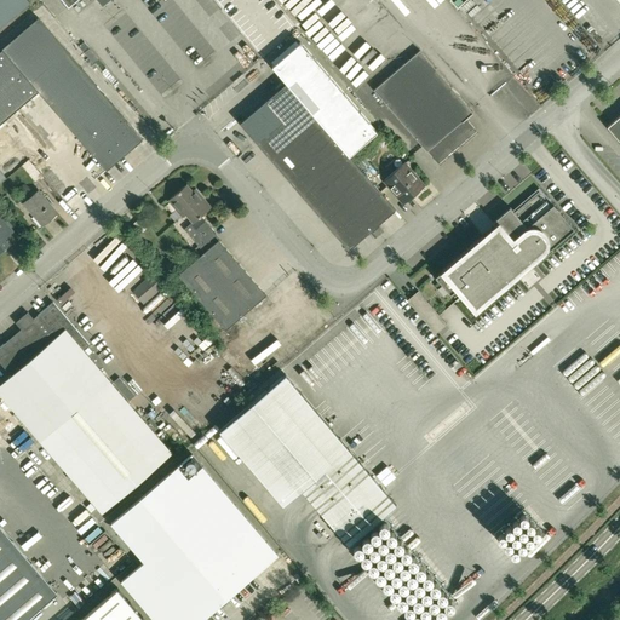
[(82,13),(97,0),(75,0),(73,3),(82,13)]
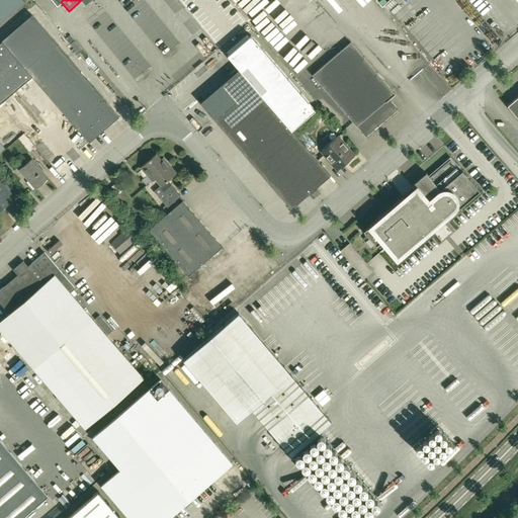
[(425,37),(445,19),(440,13),(420,31),(425,37)]
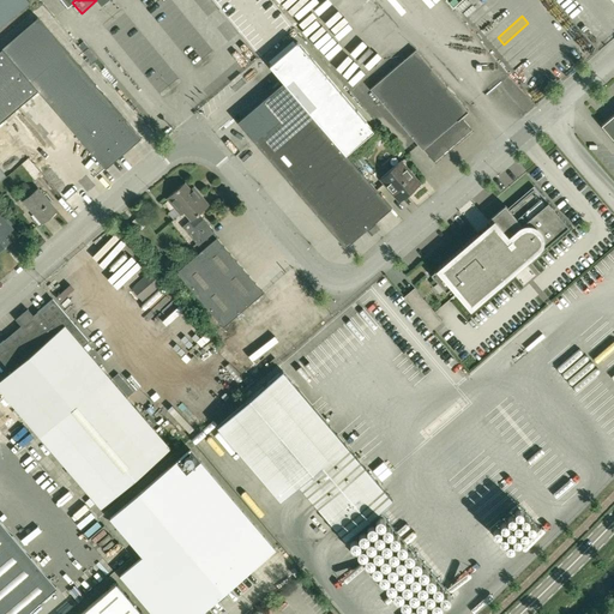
[(1,48),(37,90),(104,169),(140,138),(37,17),(1,48)]
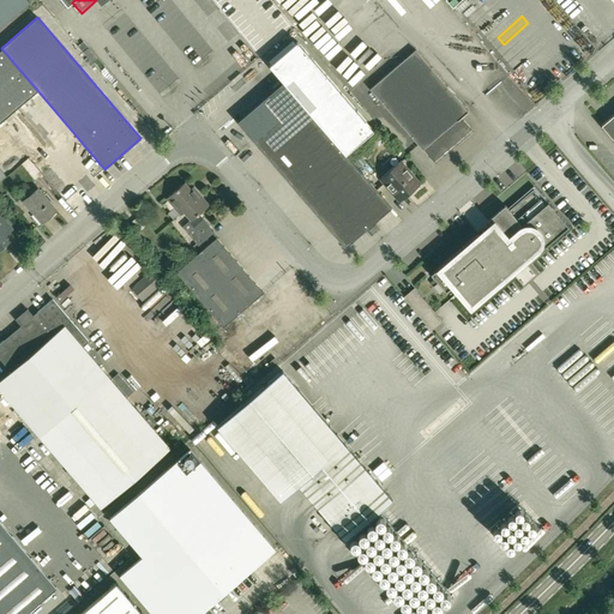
[(296,42),(269,66),(283,82),(345,155),(373,131),(296,42)]
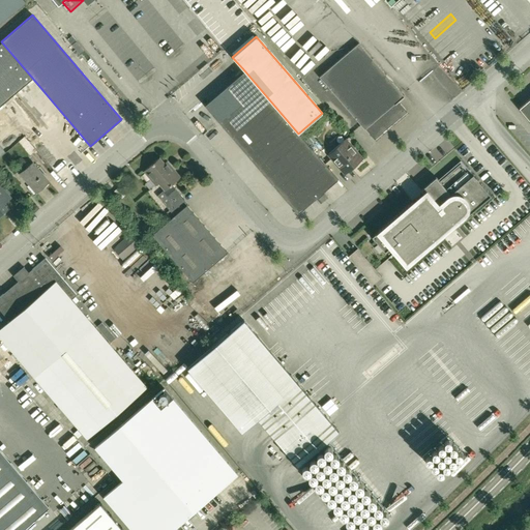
[(1,41),(0,41),(0,105),(7,99),(25,84),(32,78),(1,41)]
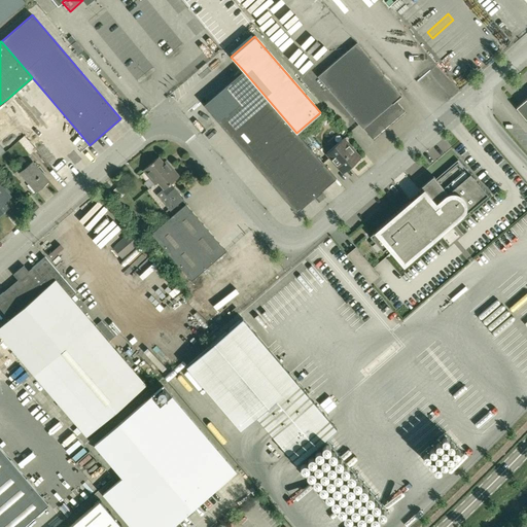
[(286,41),(279,46),(281,50),(289,46),(286,41)]
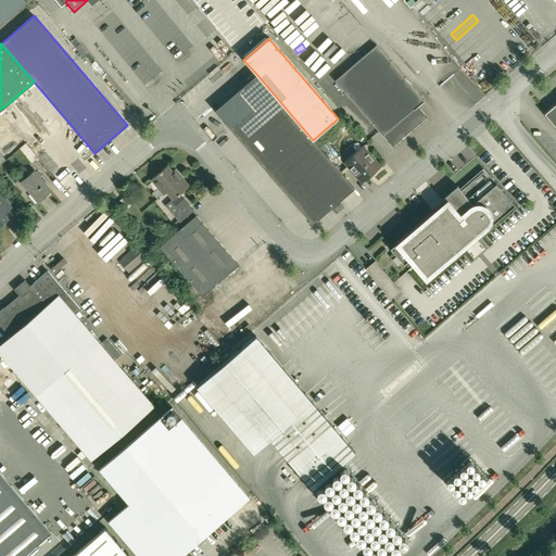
[(393,147),(428,117),(418,105),(424,100),(377,45),(336,80),(382,136),(383,136),(393,147)]
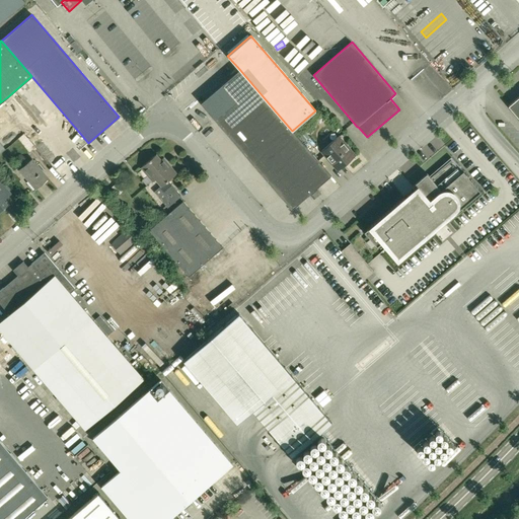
[(268,180),(292,209),(331,175),(292,131),(239,69),(201,102),(268,180)]
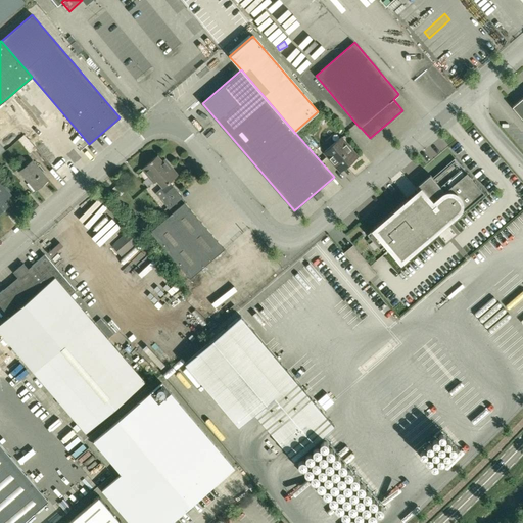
[(522,97),(513,107),(522,119),(522,97)]
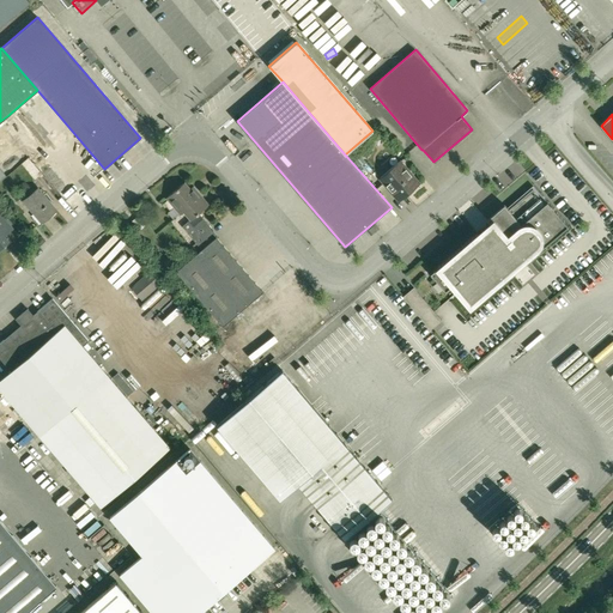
[(381,178),(399,200),(399,201),(419,183),(401,162),(381,178)]
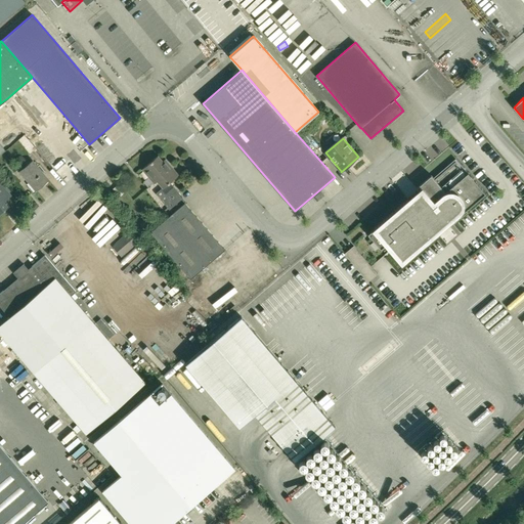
[(162,202),(172,213),(177,209),(172,204),(181,195),(169,182),(179,174),(166,159),(162,161),(158,156),(141,169),(154,183),(157,181),(162,187),(160,189),(167,198),(162,202)]
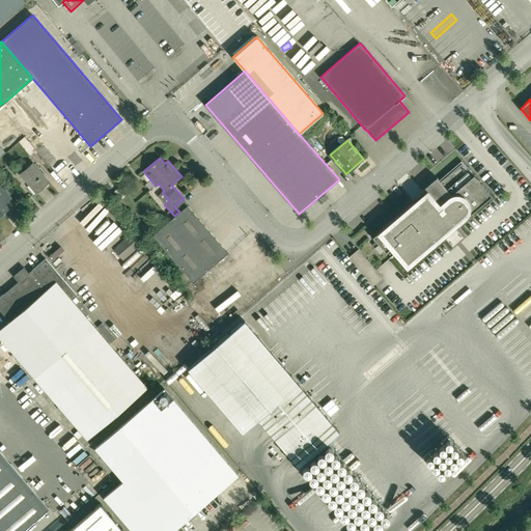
[(35,193),(48,183),(32,163),(19,174),(35,193)]
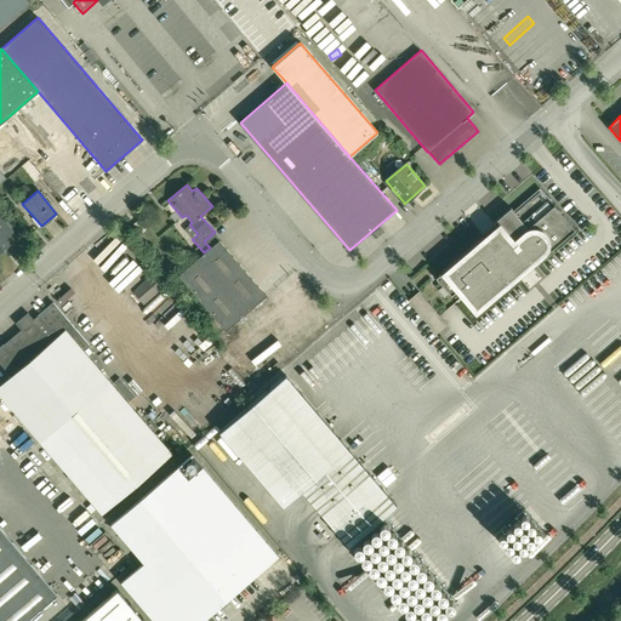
[(531,267),(551,250),(575,228),(554,204),(552,205),(541,193),(517,214),(514,211),(511,208),(494,223),(499,229),(496,233),(491,228),(486,232),(490,237),(486,239),(483,235),(436,277),(451,295),(460,288),(467,296),(466,297),(478,312),(519,277),(516,273),(519,271),(523,274),(528,269),(524,266),(528,263),(531,267)]
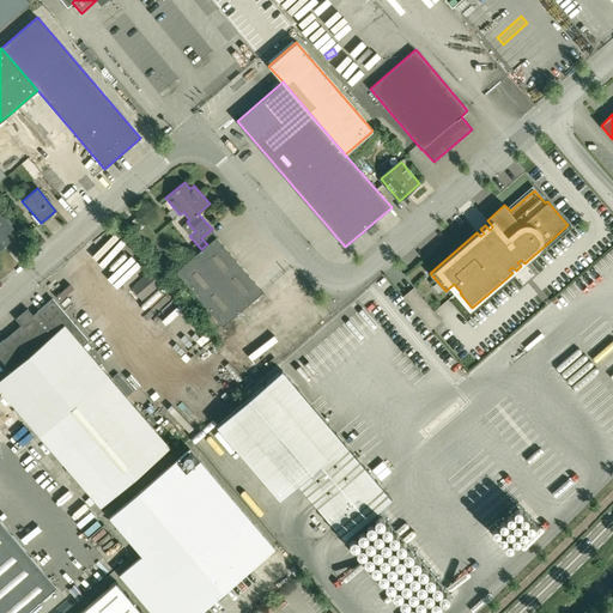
[(0,247),(8,241),(4,236),(12,229),(0,214),(0,247)]
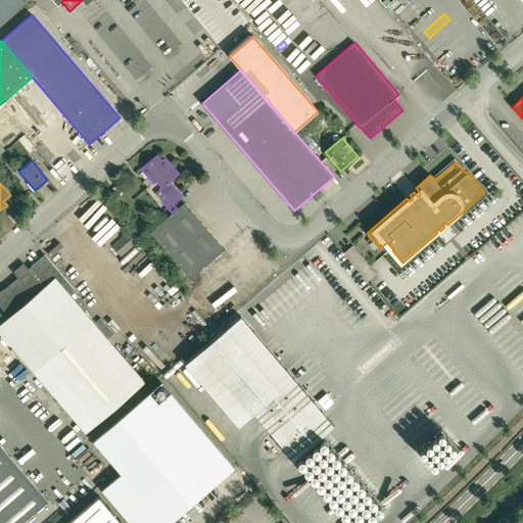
[(318,200),(324,195),(320,191),(315,196),(318,200)]
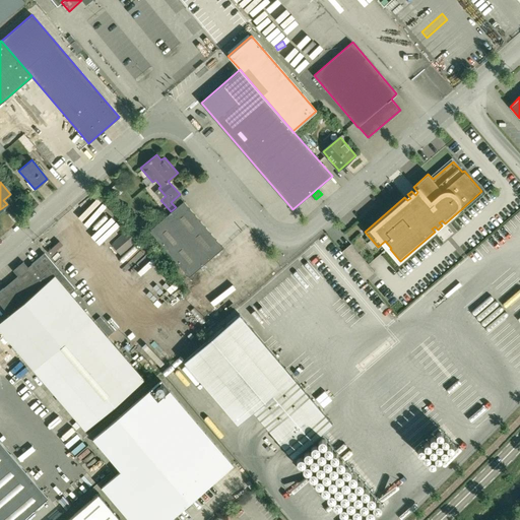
[(183,201),(176,207),(171,211),(148,231),(189,276),(222,248),(183,201)]
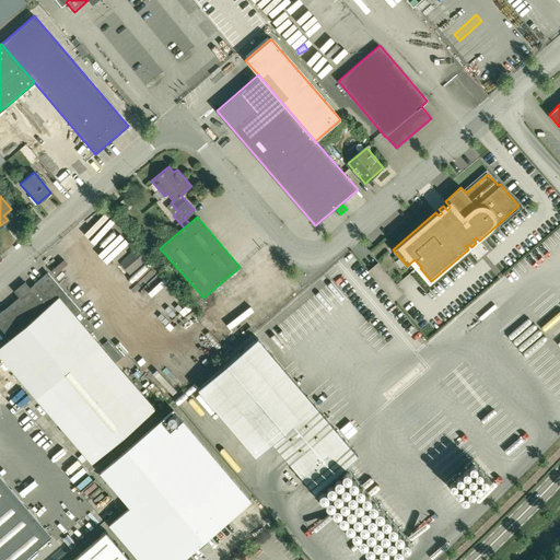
[(129,272),(148,256),(139,245),(119,261),(129,272)]
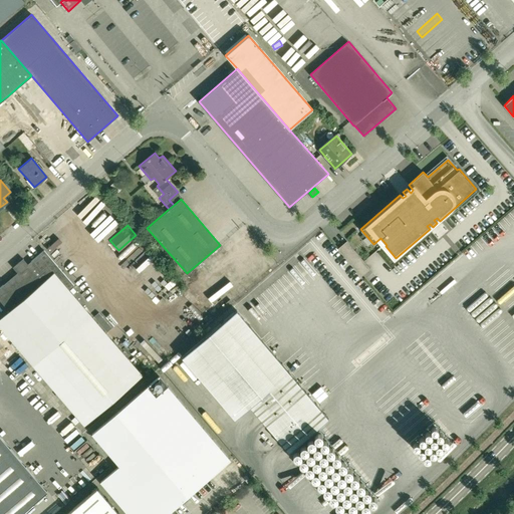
[(342,245),(337,249),(353,267),(362,260),(355,251),(351,255),(342,245)]
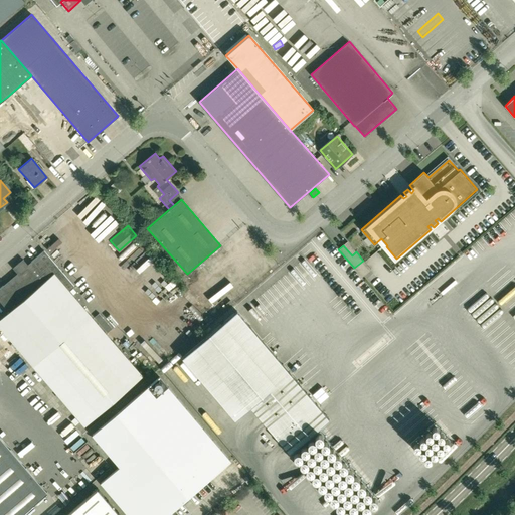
[(83,426),(143,376),(142,375),(142,376),(68,291),(74,286),(44,250),(27,265),(23,259),(13,268),(17,273),(0,288),(0,301),(9,311),(0,319),(0,327),(3,331),(19,350),(83,426)]
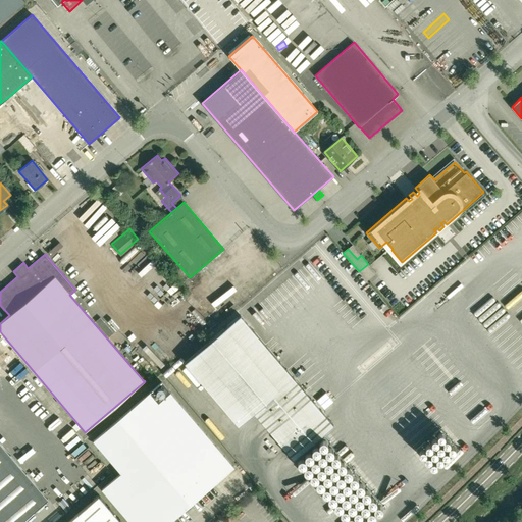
[(294,458),(332,424),(240,314),(185,362),(239,424),(254,411),(294,458)]
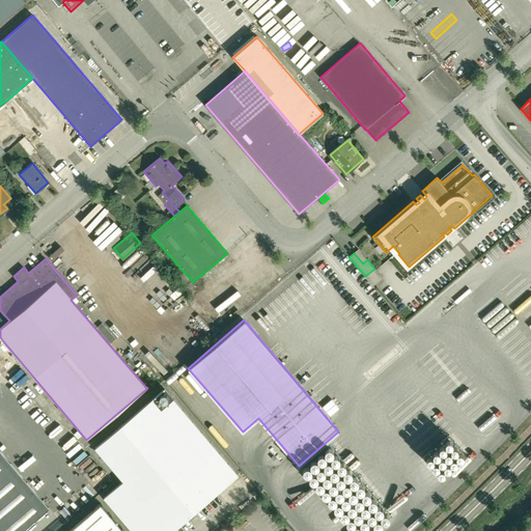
[(3,341),(0,343),(0,378),(20,361),(3,341)]
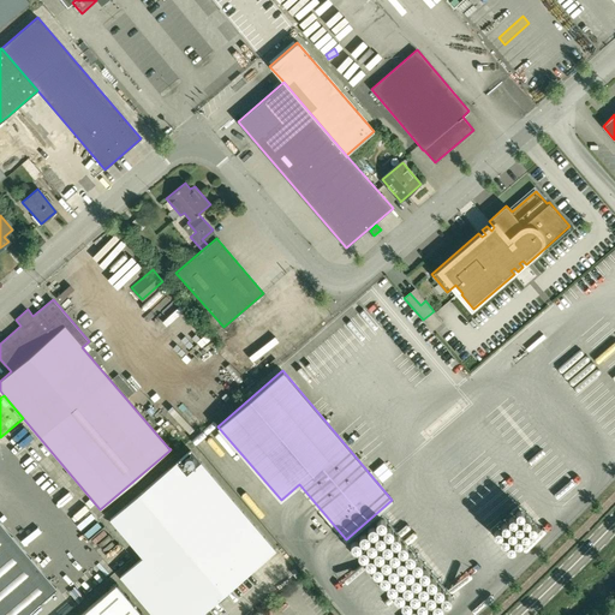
[(224,593),(275,550),(191,449),(111,518),(143,556),(121,577),(154,614),(199,614),(216,601),(219,603),(227,597),(224,593)]
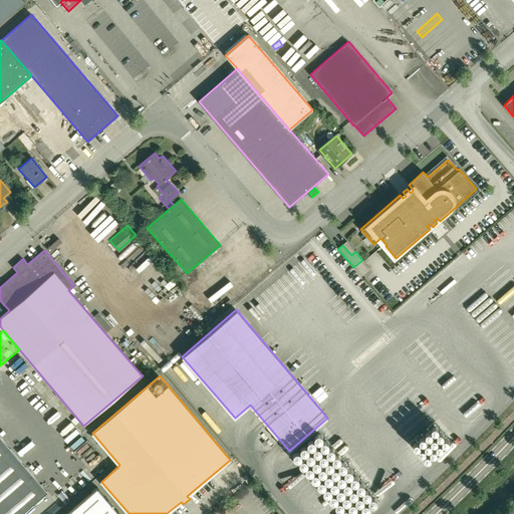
[(16,382),(23,392),(29,388),(22,377),(16,382)]
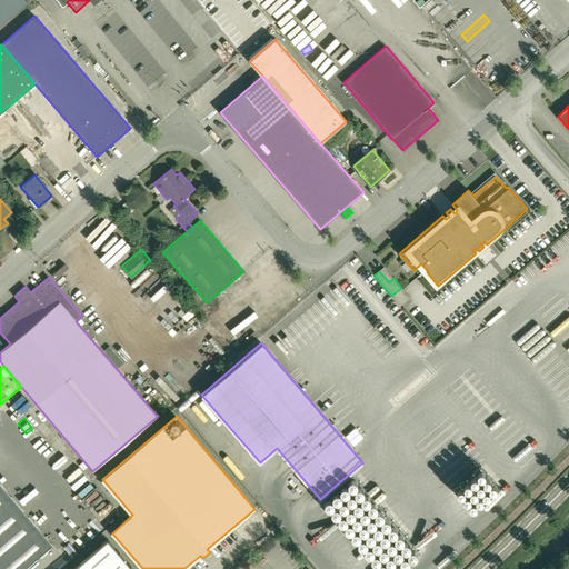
[(38,435),(32,440),(41,449),(46,443),(38,435)]
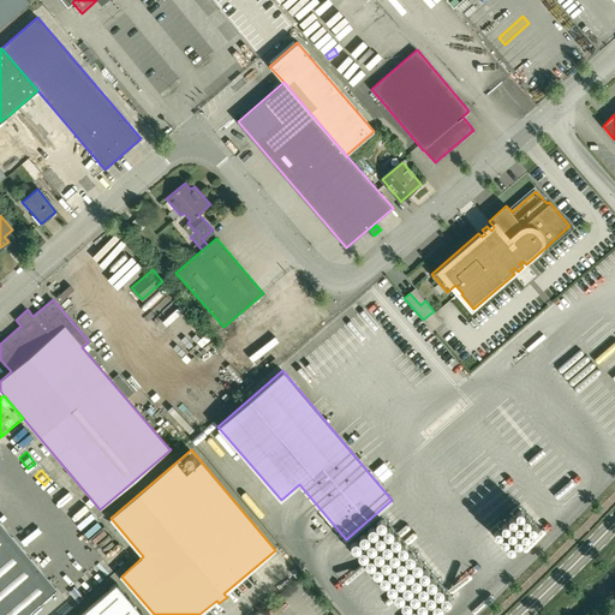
[(64,491),(55,495),(61,509),(71,505),(64,491)]
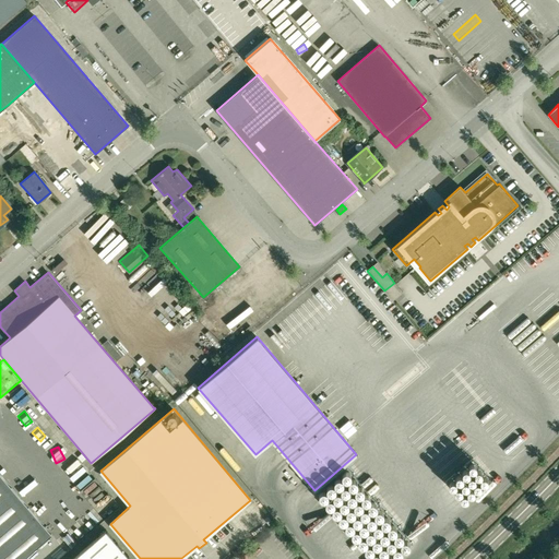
[(67,470),(73,476),(84,465),(79,459),(67,470)]
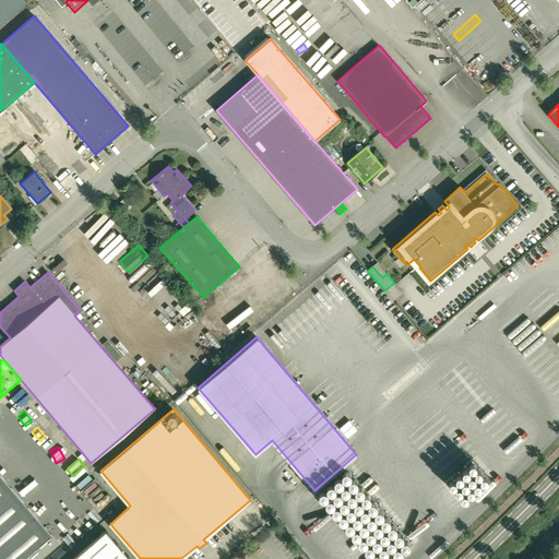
[(0,558),(22,558),(51,534),(0,474),(0,558)]
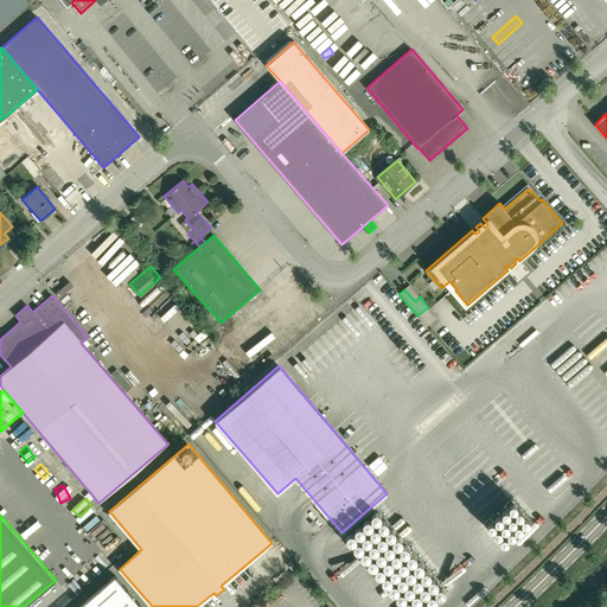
[(117,540),(102,523),(104,521),(98,515),(84,528),(107,550),(117,540)]
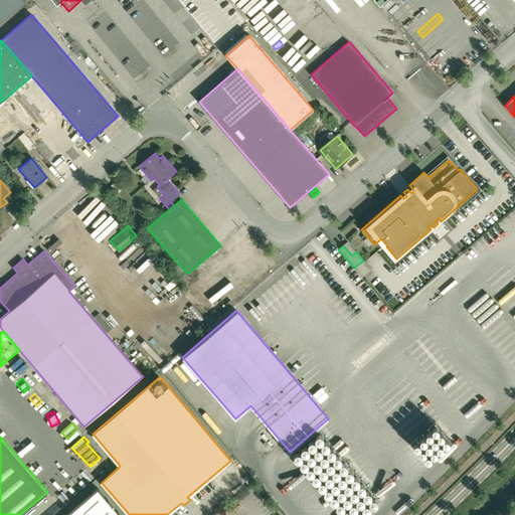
[(119,514),(97,489),(66,514),(119,514)]
